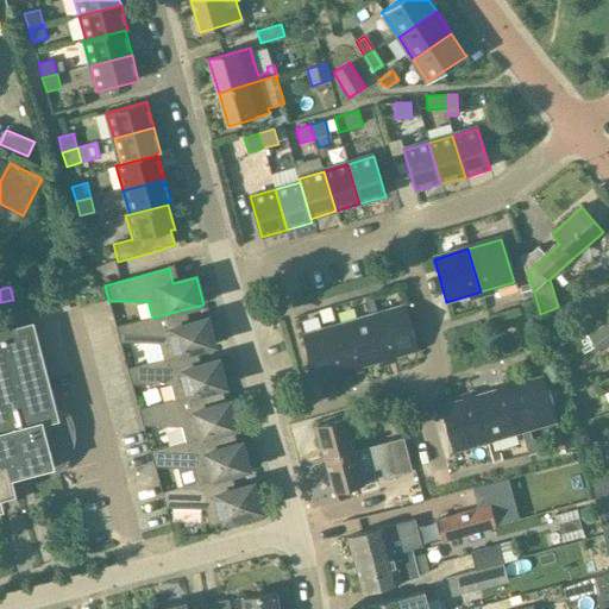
[(403,307),(369,316),(382,360),(416,351),(403,307)]
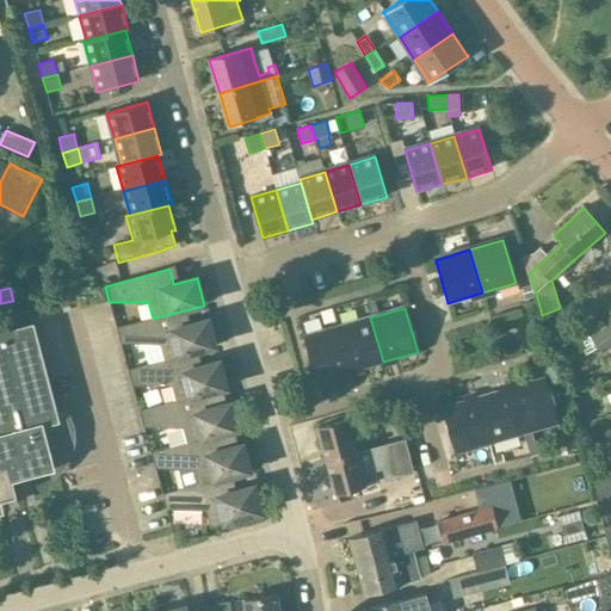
[(185,326),(180,312),(153,319),(117,328),(121,344),(160,344),(164,359),(192,353),(216,347),(208,319),(185,326)]
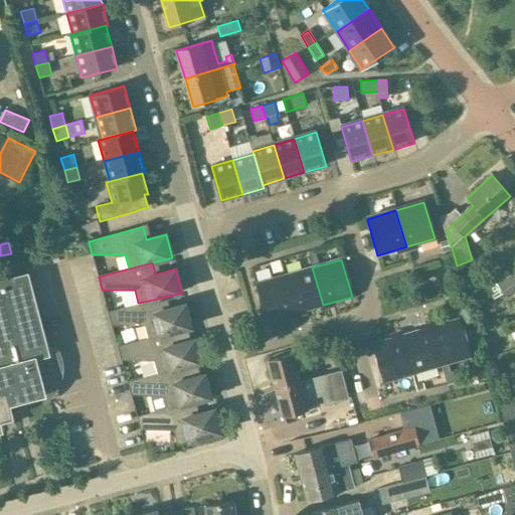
[(295,313),(323,305),(312,268),(284,276),(295,313)]
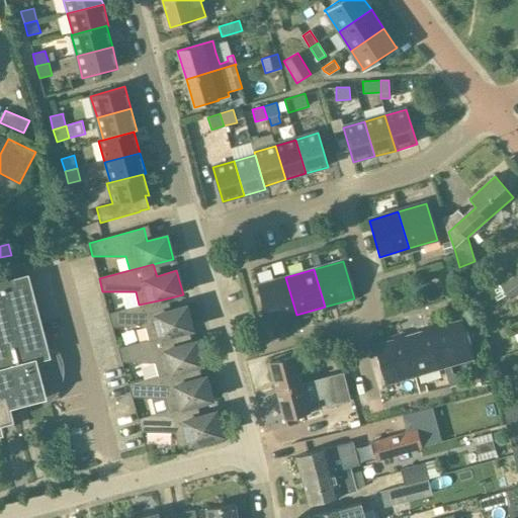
[(517,270),(517,271),(517,273),(501,285),(509,299),(517,293),(517,270)]
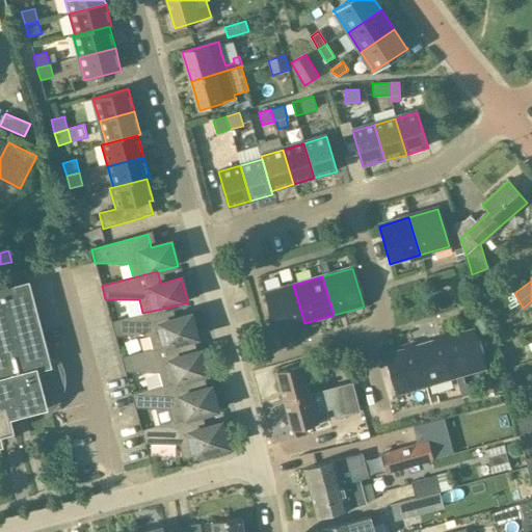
[(46,407),(46,405),(48,403),(50,401),(53,397),(56,393),(58,389),(59,387),(59,383),(60,380),(60,379),(61,377),(61,374),(61,372),(60,369),(60,366),(59,363),(48,360),(27,282),(0,289),(0,444),(2,444),(0,436),(0,433),(12,430),(9,417),(46,407)]
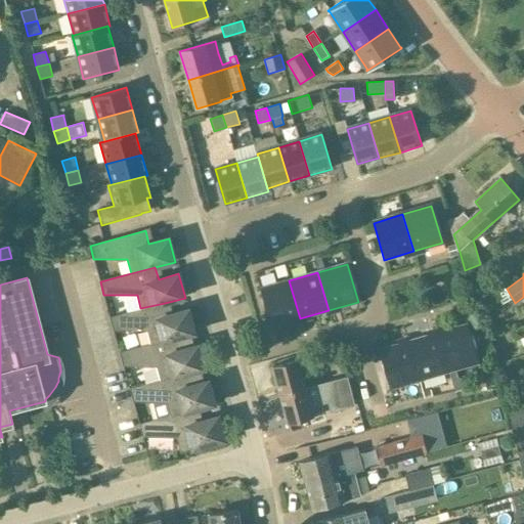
[(270,326),(300,318),(289,280),(259,289),(270,326)]
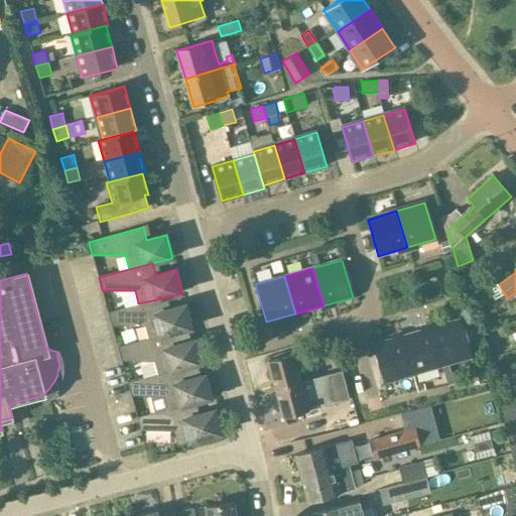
[(165,310),(162,298),(138,303),(108,311),(112,326),(144,327),(148,339),(172,334),(191,329),(185,305),(165,310)]
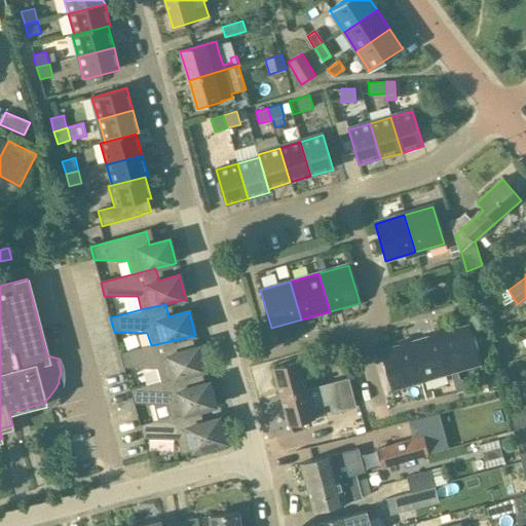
[(468,327),(439,335),(449,372),(479,364),(468,327)]
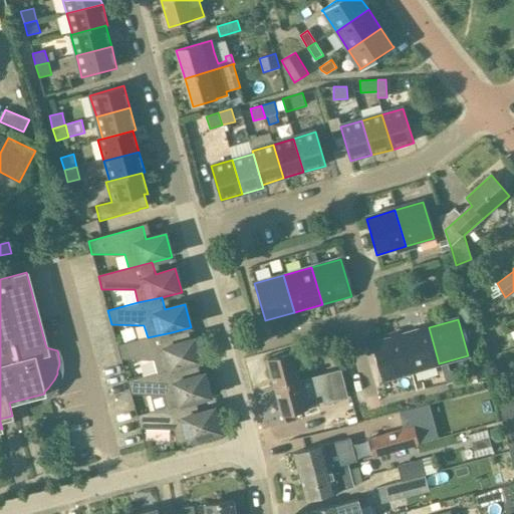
[(429,327),(400,335),(410,372),(439,363),(429,327)]
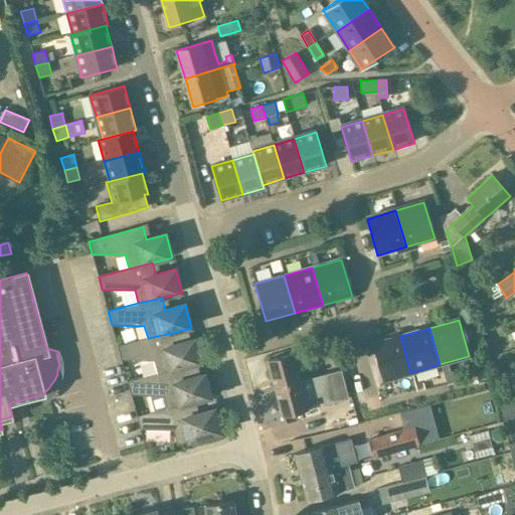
[(175,345),(172,333),(148,338),(118,347),(121,360),(154,361),(157,373),(181,368),(201,362),(195,340),(175,345)]
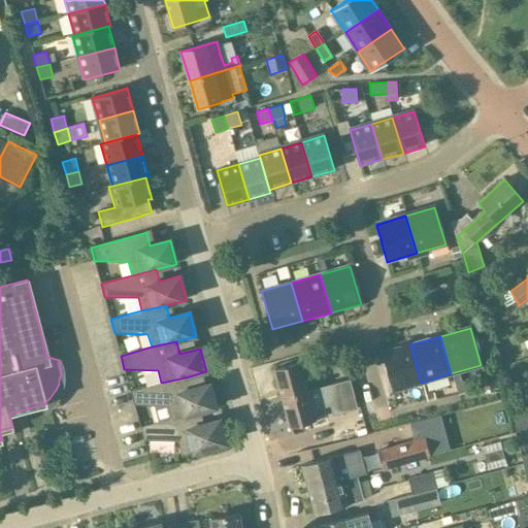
[(391,391),(421,383),(410,344),(381,353),(391,391)]
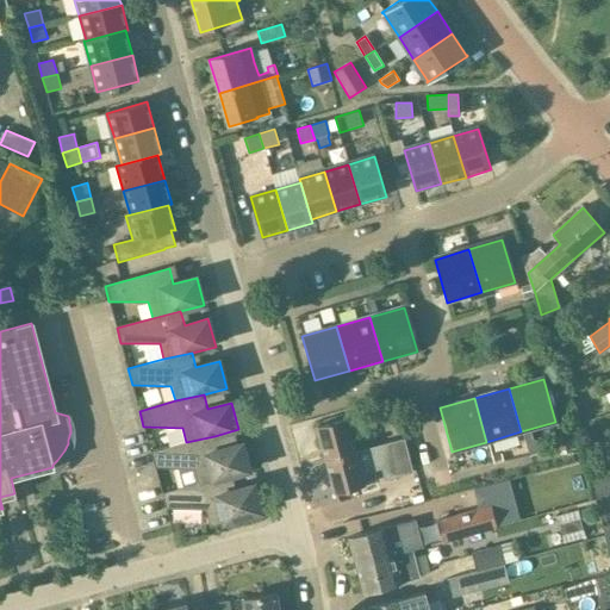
[(567,406),(559,409),(562,419),(571,417),(567,406)]
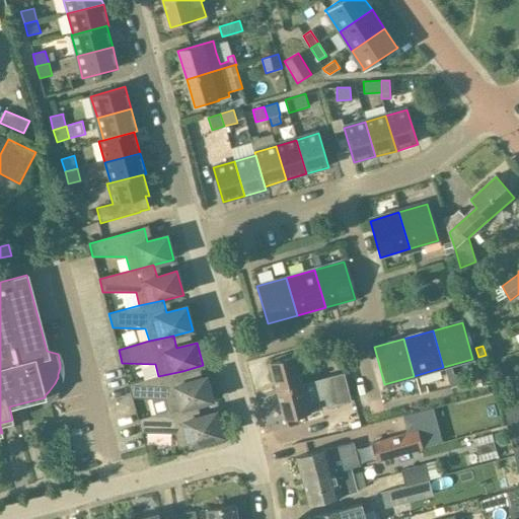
[(270,363),(278,391),(301,385),(297,369),(309,366),(305,354),(293,357),(270,363)]
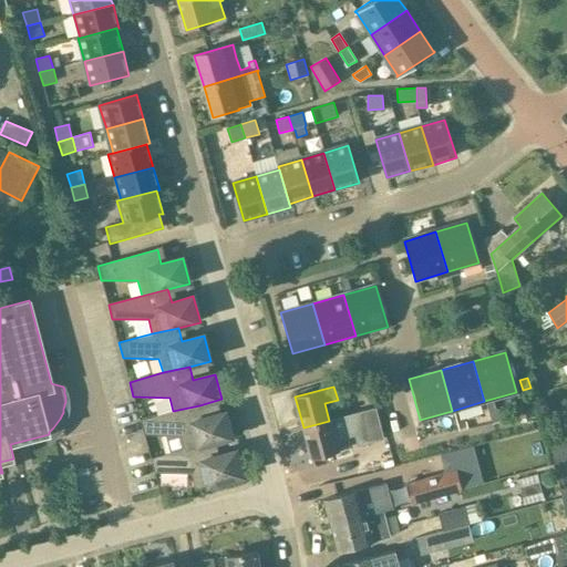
[(181,436),(184,450),(210,444),(232,437),(225,412),(203,418),(199,405),(173,411),(140,421),(144,435),(181,436)]
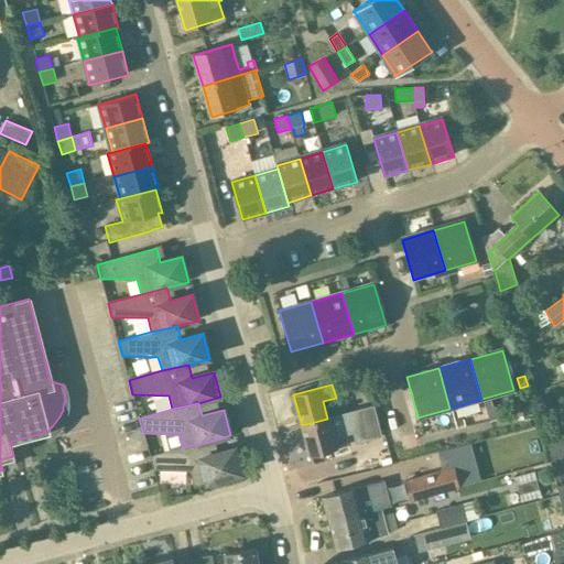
[(333,436),(327,419),(302,425),(311,457),(336,451),(336,449),(348,446),(345,433),(333,436)]
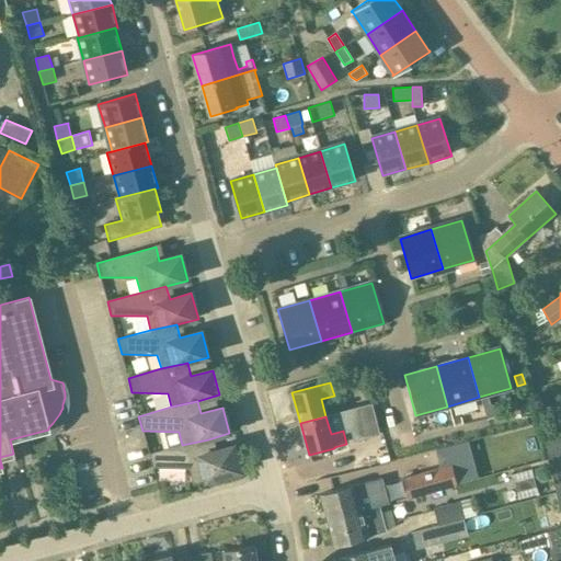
[(560,434),(541,441),(546,456),(556,491),(560,489),(560,434)]
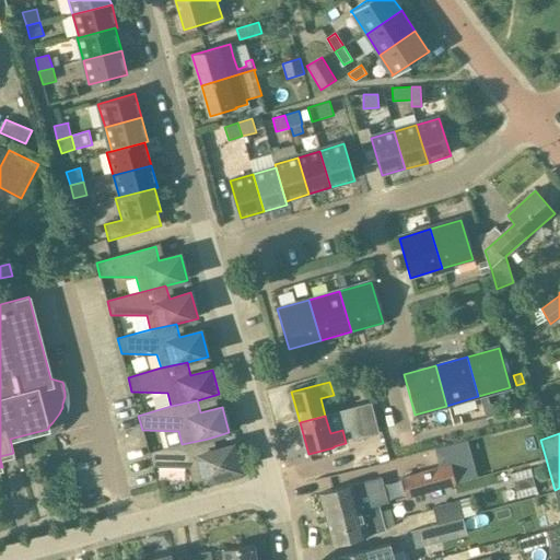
[(211,451),(208,439),(182,444),(149,453),(152,468),(188,469),(193,483),(240,470),(232,445),(211,451)]
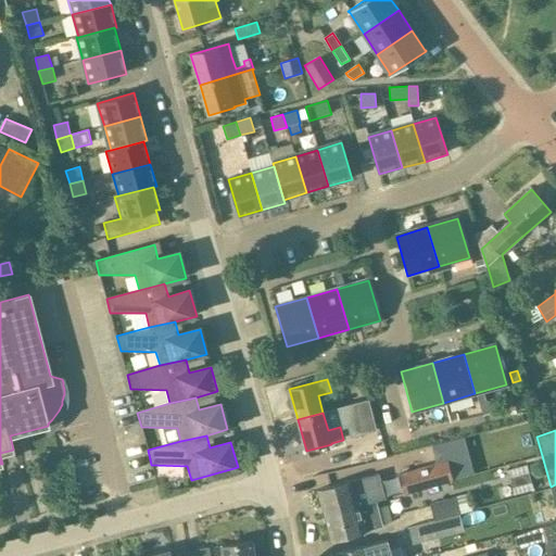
[(405,494),(453,481),(447,460),(400,474),(405,494)]
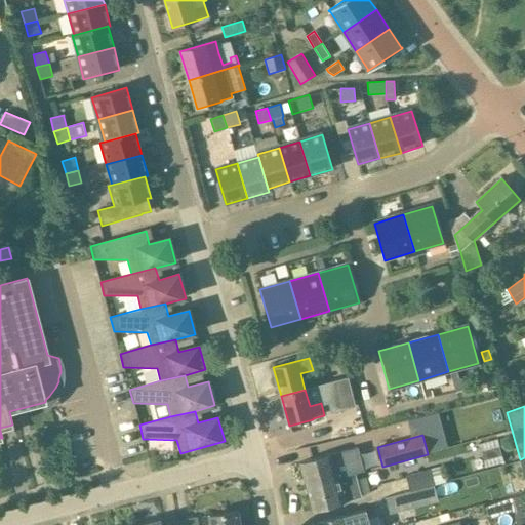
[(299,463),(306,488),(357,474),(363,472),(357,449),(331,456),(331,455),(299,463)]
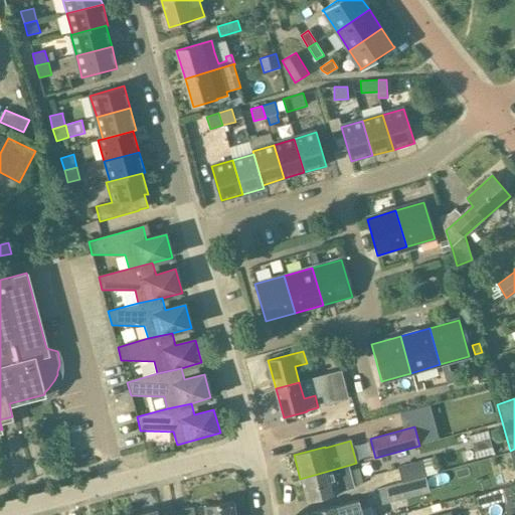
[(398,467),(402,482),(425,476),(421,460),(398,467)]
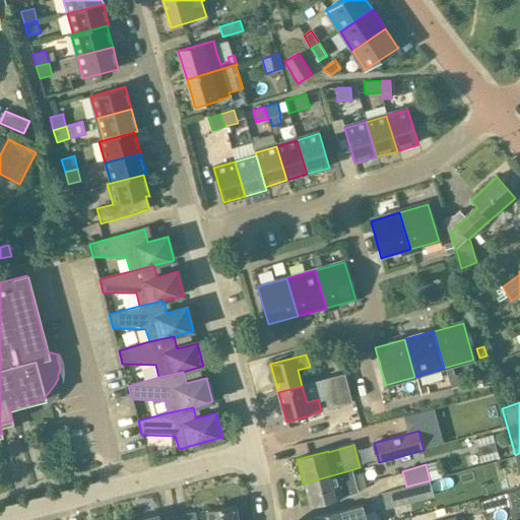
[(360,493),(355,478),(353,469),(303,483),(310,507),(341,499),(341,498),(360,493)]
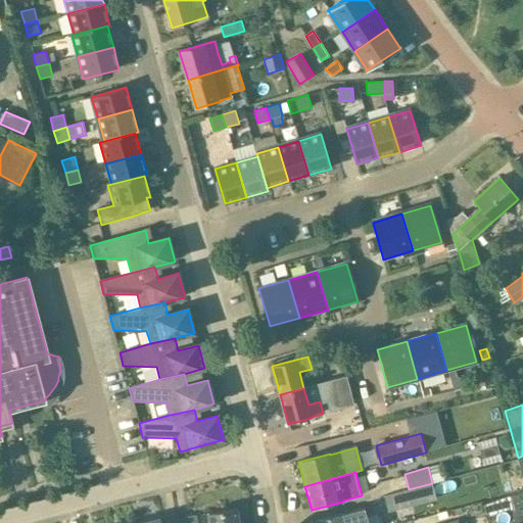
[(409,490),(384,496),(388,512),(413,506),(409,490)]
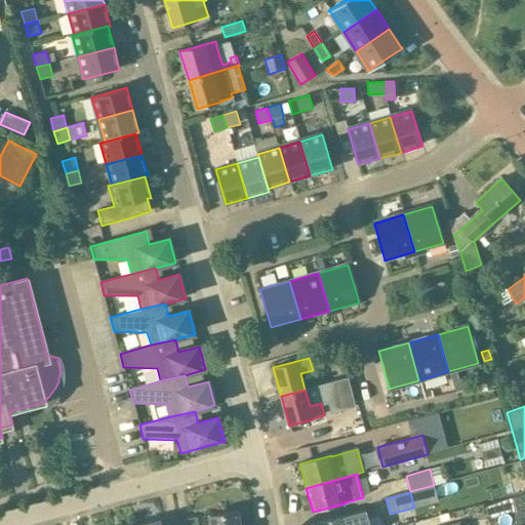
[(524,495),(490,500),(492,513),(524,509),(524,495)]
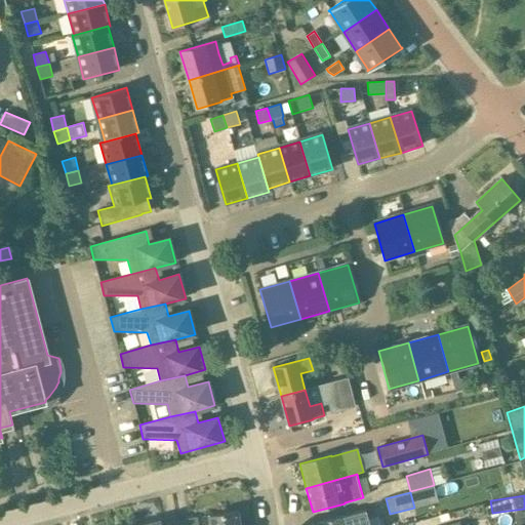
[(514,514),(516,524),(521,524),(524,524),(524,510),(521,512),(514,514)]
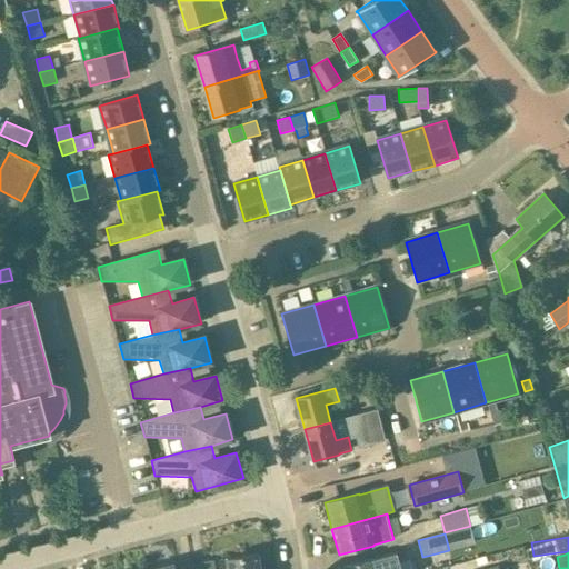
[(342,568),(401,568),(398,553),(377,558),(377,559),(342,568)]
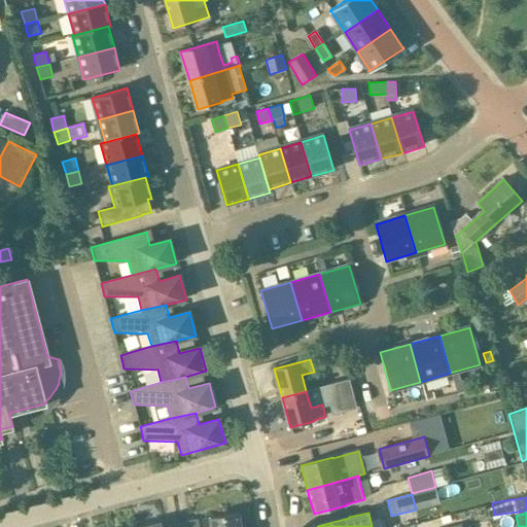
[(210,518),(211,526),(241,526),(239,514),(210,518)]
